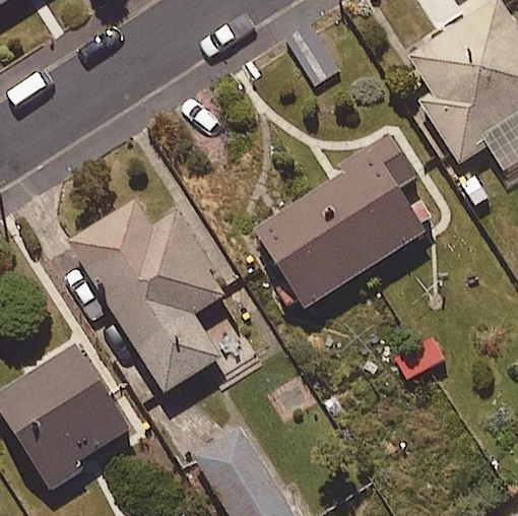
[(517,26),(501,0),(494,0),(408,57),(431,90),(419,99),(461,162),(488,143),(506,171),(517,163),(517,26)]
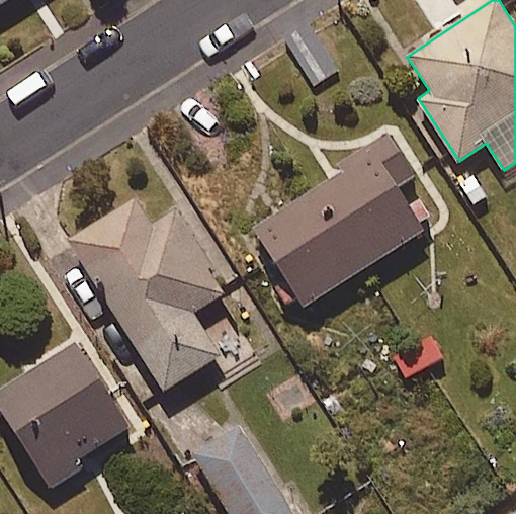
[(339,68),(311,24),(287,39),(316,83),(339,68)]
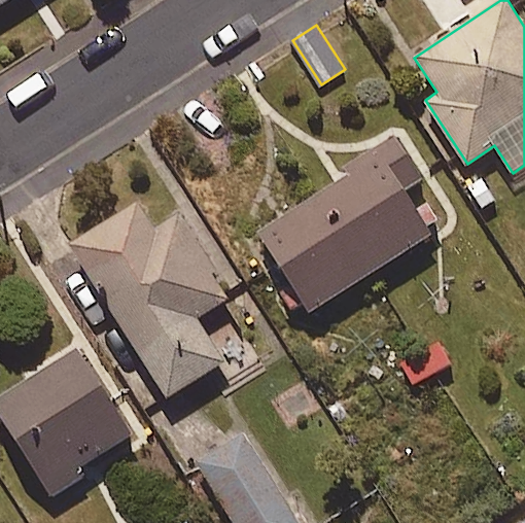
[(422,177),(393,133),(345,164),(351,174),(257,234),(309,313),(431,234),(403,189),(422,177)]
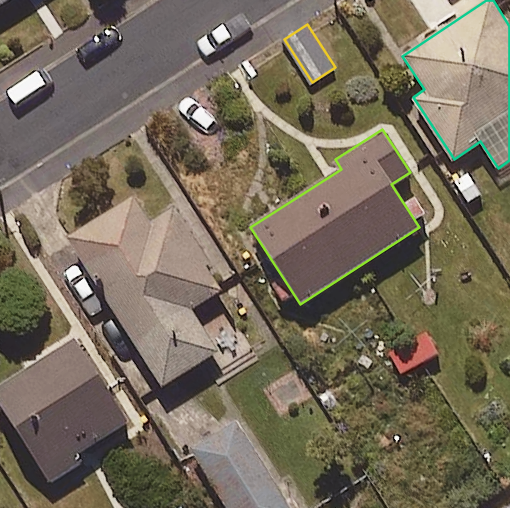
[(152,224),(133,196),(64,243),(162,387),(218,349),(191,309),(227,284),(175,208),(152,224)]
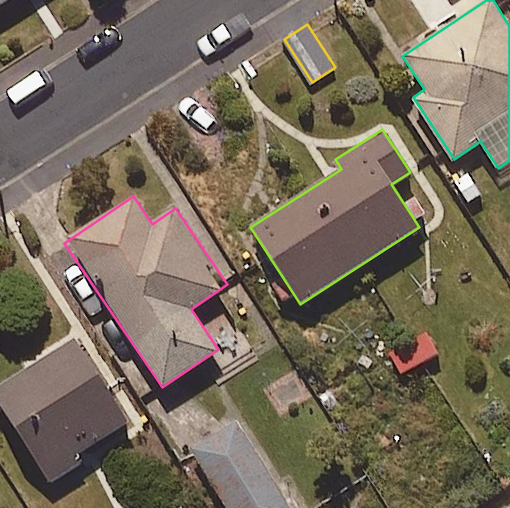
[(440,350),(425,326),(385,350),(400,375),(440,350)]
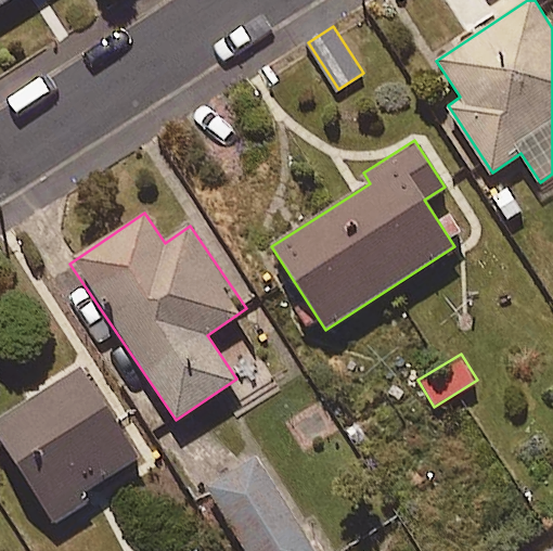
[(139,457),(77,367),(0,420),(0,440),(52,516),(139,457)]
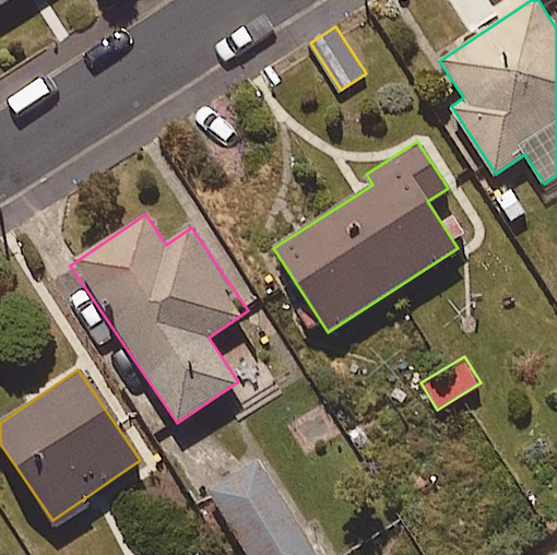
[(318,554),(260,461),(206,494),(245,554),(318,554)]
